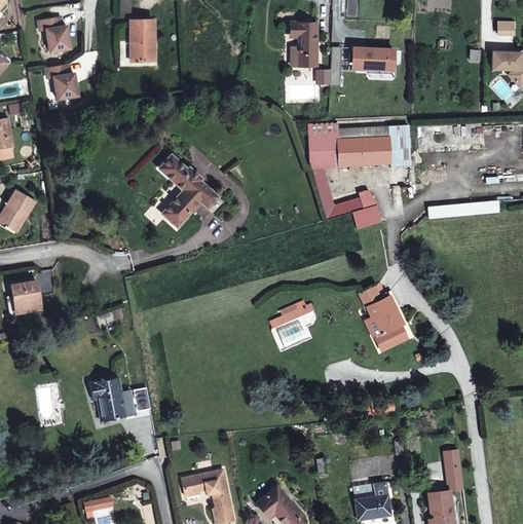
[(45,48),(66,46),(63,24),(58,24),(57,14),(34,17),(35,27),(41,26),(45,48)]
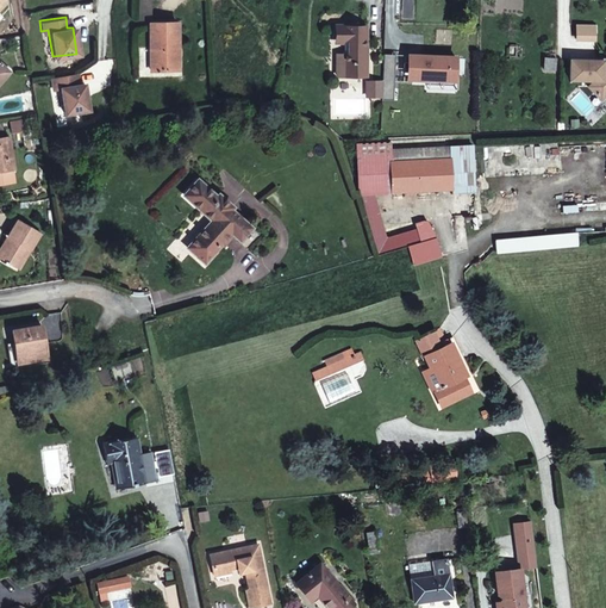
[(150,68),(180,67),(177,20),(149,22),(150,68)]
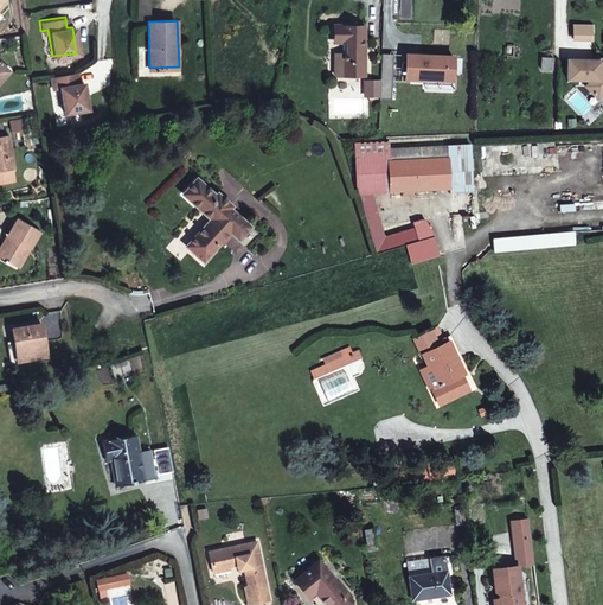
[(594,25),(576,26),(576,40),(594,40),(594,25)]
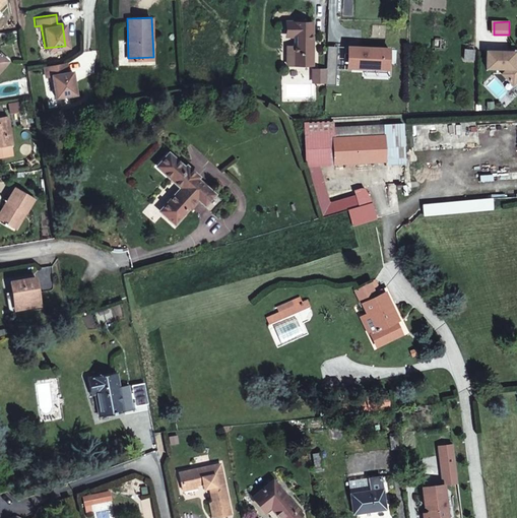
[(294,39),(294,48),(295,57),(287,57),(287,67),(311,67),(310,26),(286,25),(286,39),(294,39)]
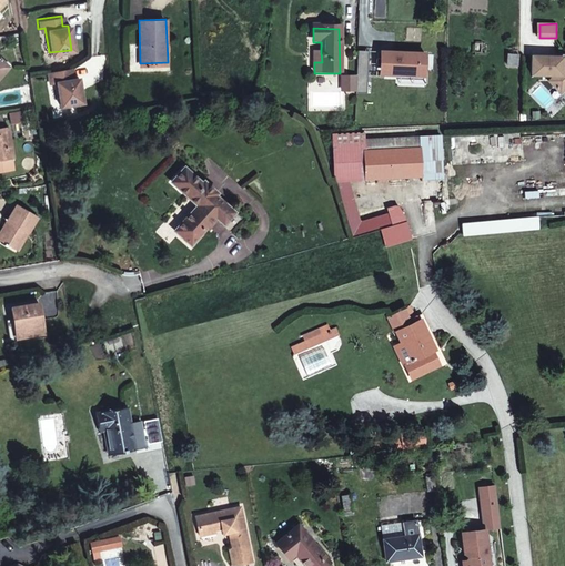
[(508,64),(520,63),(520,52),(508,53),(508,64)]
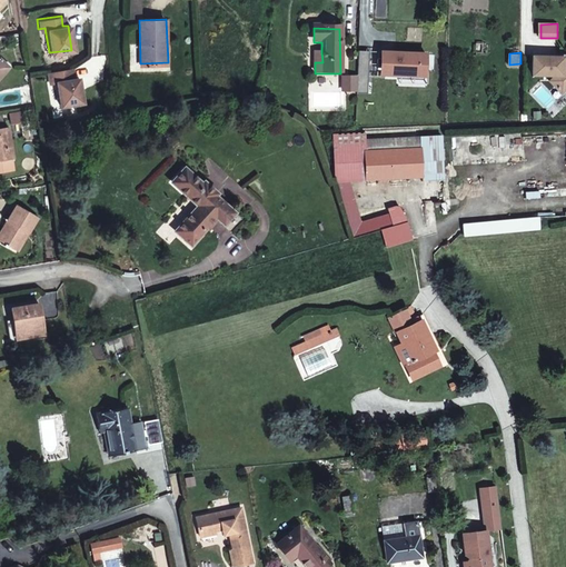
[(563,92),(565,88),(565,56),(534,56),(534,73),(556,75),(550,80),(563,92)]
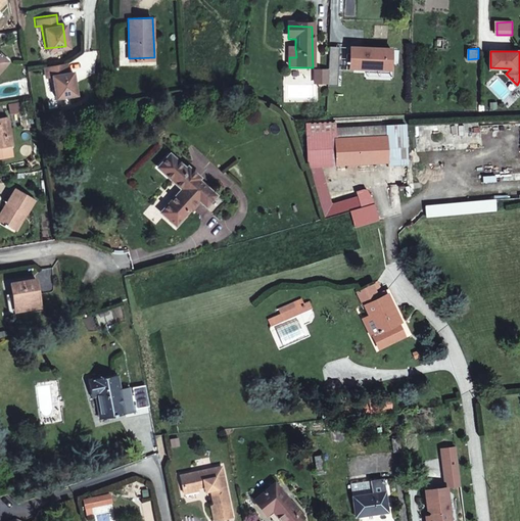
[(51,97),(73,94),(69,72),(64,73),(63,62),(41,65),(42,76),(48,75),(51,97)]
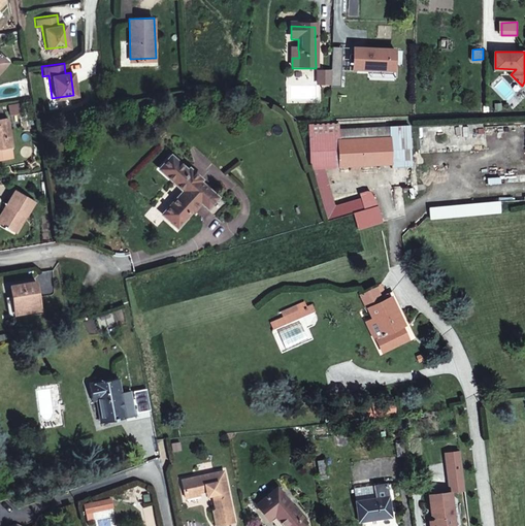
[(331,84),(331,71),(318,71),(318,84),(331,84)]
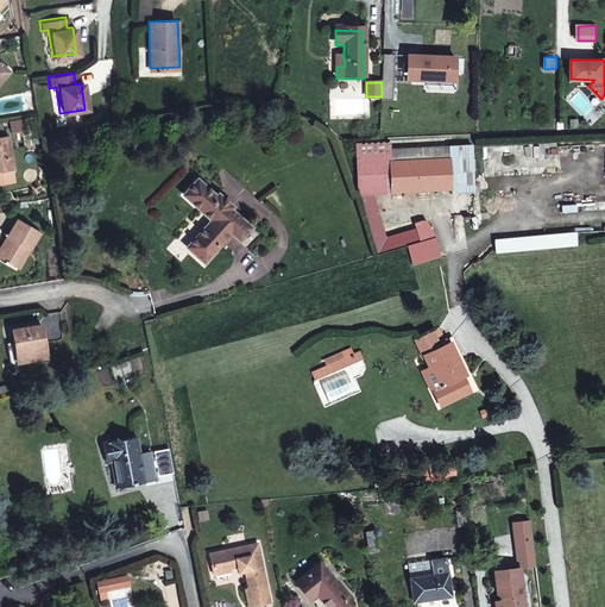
[(336,117),(367,118),(369,100),(336,99),(336,117)]
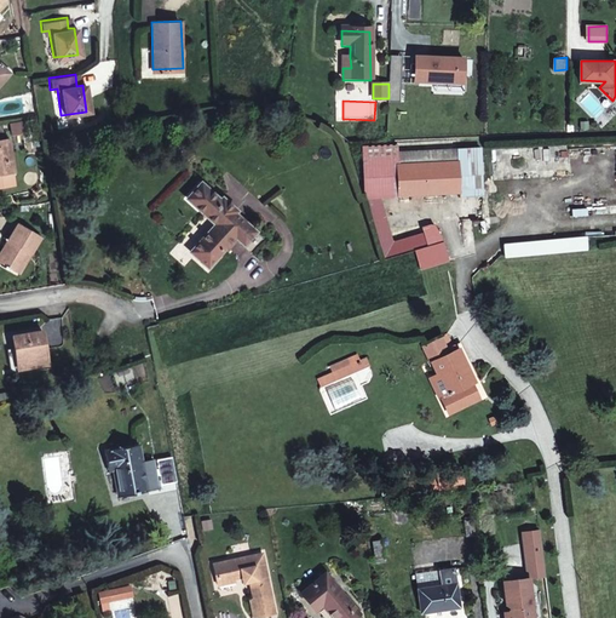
[(18,119),(4,121),(7,135),(21,132),(18,119)]
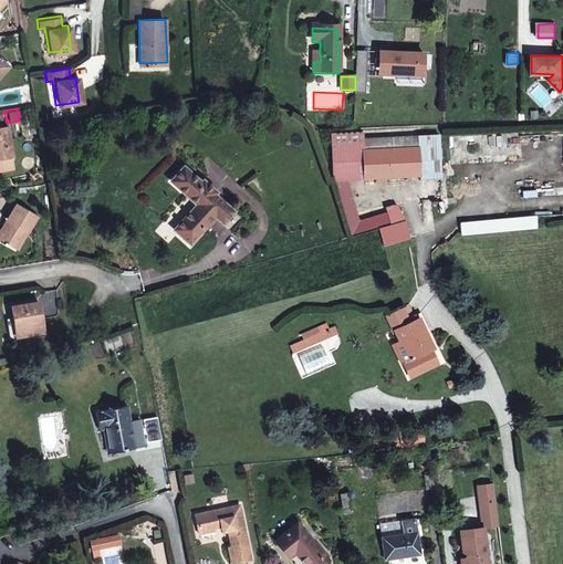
[(0,170),(11,168),(3,126),(0,126),(0,170)]
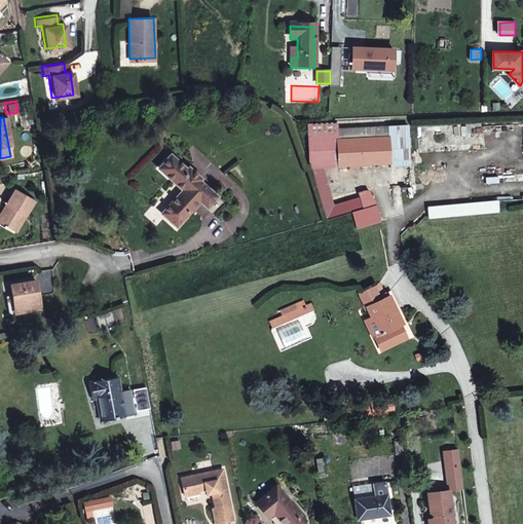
[(339,126),(311,126),(312,166),(391,163),(390,138),(339,139),(339,126)]
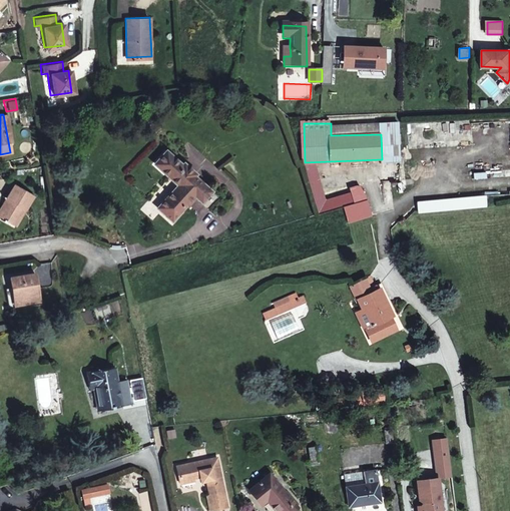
[(380,123),(331,123),(331,135),(381,134),(380,123)]
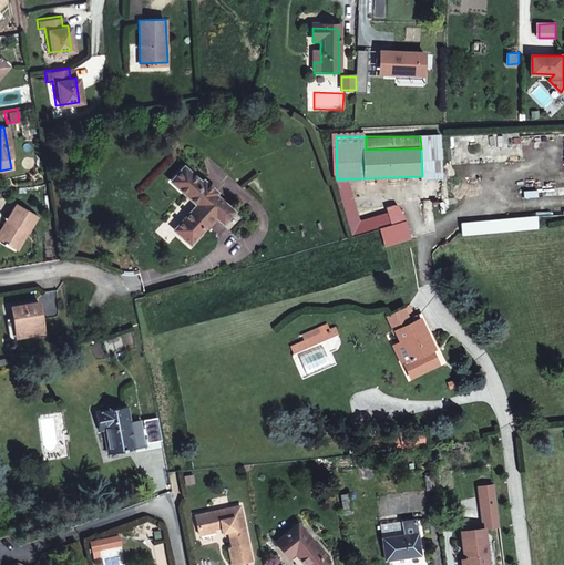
[(194,205),(174,227),(182,236),(187,242),(202,226),(211,215),(214,218),(221,224),(231,212),(213,196),(216,192),(204,181),(202,184),(182,167),(172,178),(190,195),(197,202),(194,205)]
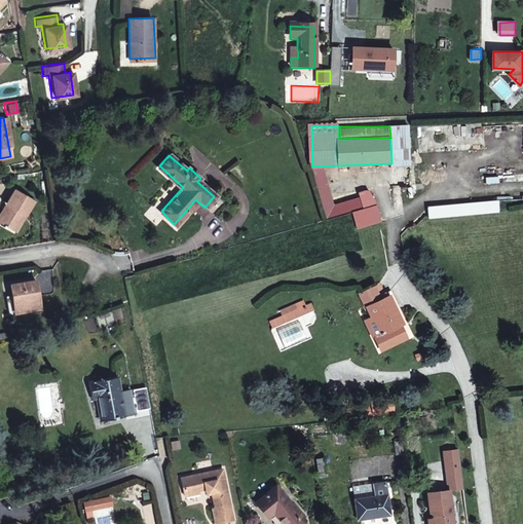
[(180,190),(183,187),(176,181),(173,184),(180,190)]
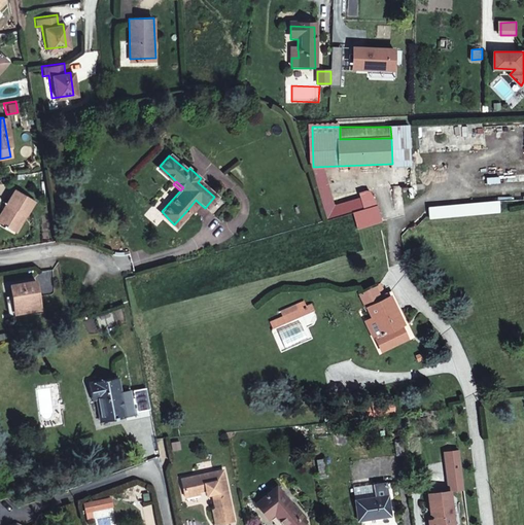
[(380,205),(372,185),(352,194),(359,213),(380,205)]
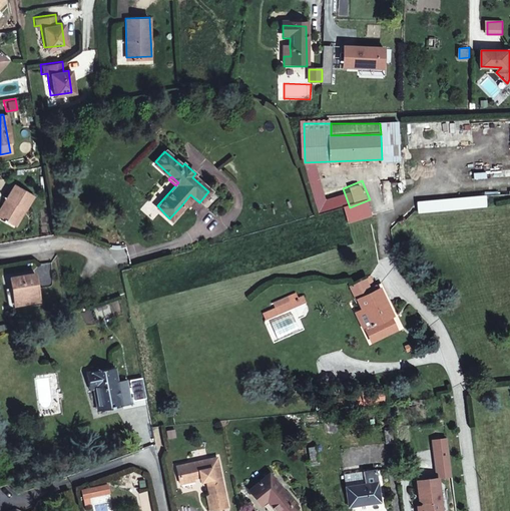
[(13,223),(30,193),(10,181),(2,195),(7,198),(0,210),(0,216),(0,218),(3,220),(3,219),(13,223)]
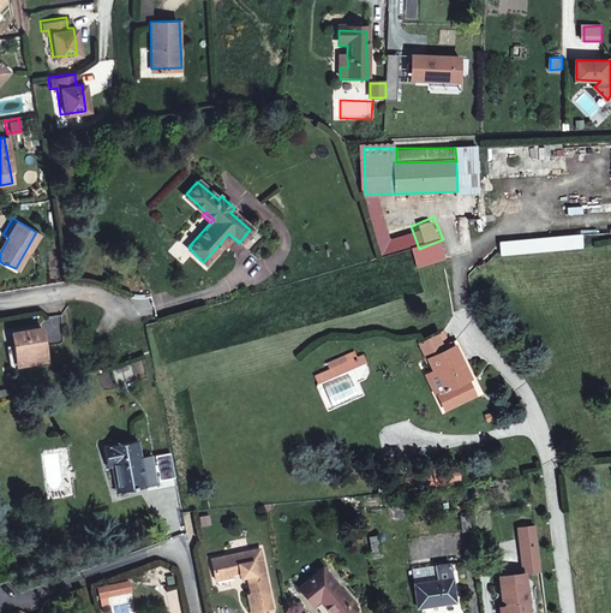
[(219,245),(223,248),(232,237),(228,233),(219,245)]
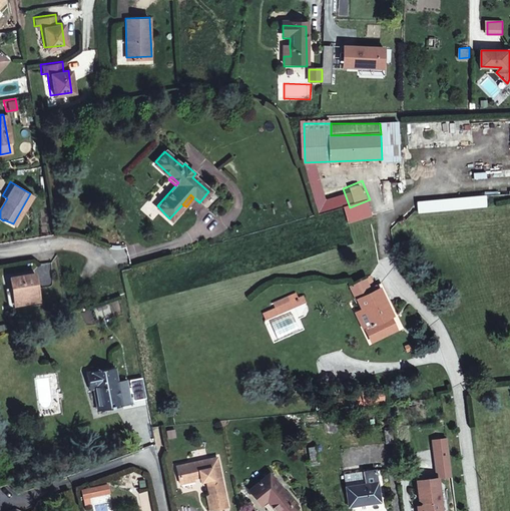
[(376,213),(370,199),(350,207),(343,209),(349,224),(376,213)]
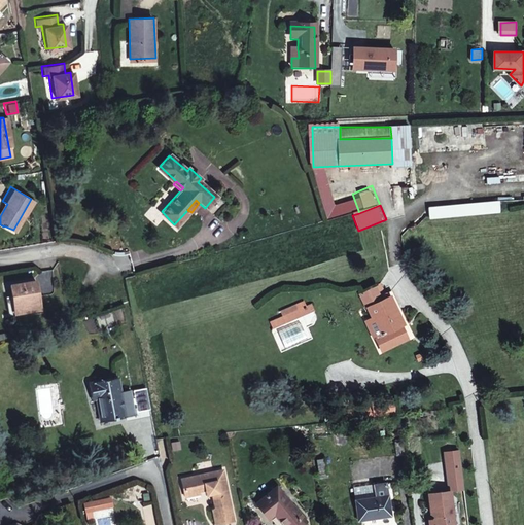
[(35,282),(10,286),(15,312),(40,307),(35,282)]
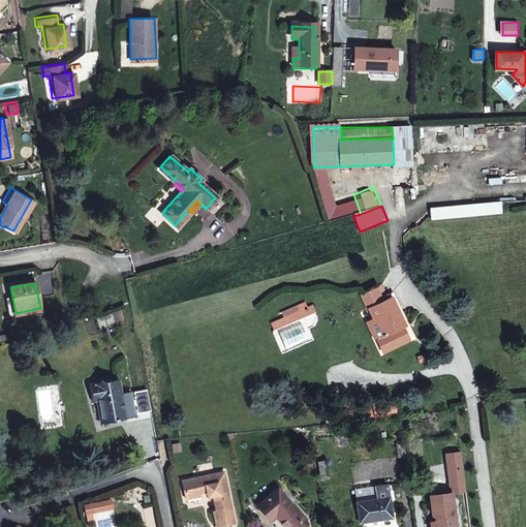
[(382,283),(373,288),(380,303),(390,299),(382,283)]
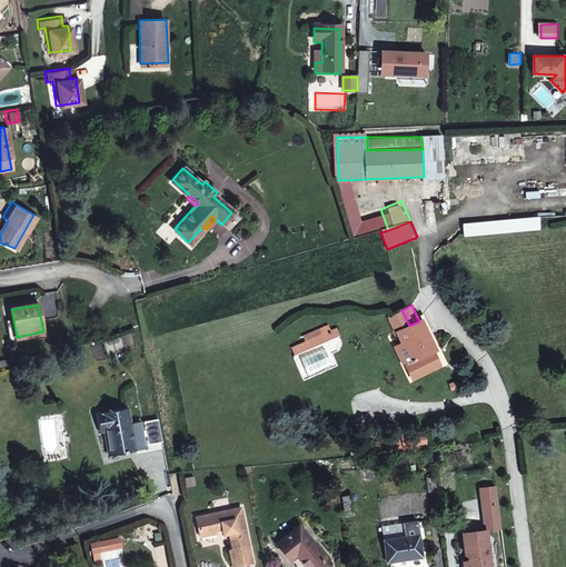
[(401,310),(386,317),(397,341),(403,338),(410,354),(400,359),(409,377),(437,364),(432,352),(435,351),(419,321),(409,326),(401,310)]
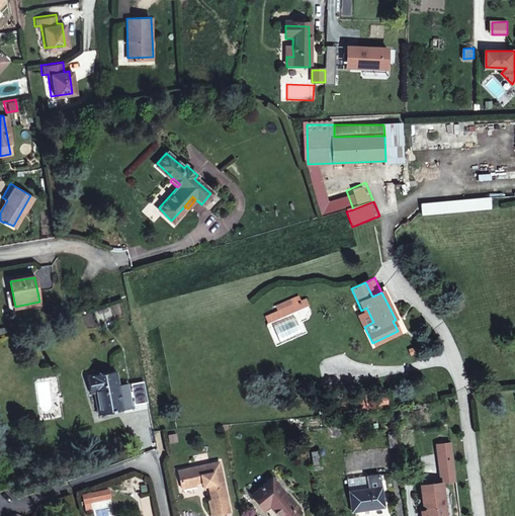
[(357,313),(364,327),(373,322),(366,308),(361,311),(357,313)]
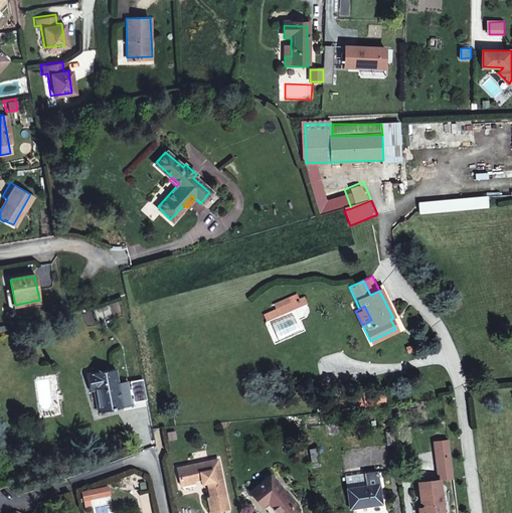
[(86,385),(95,385),(95,394),(97,408),(131,403),(128,381),(118,380),(116,368),(82,372),(86,385)]
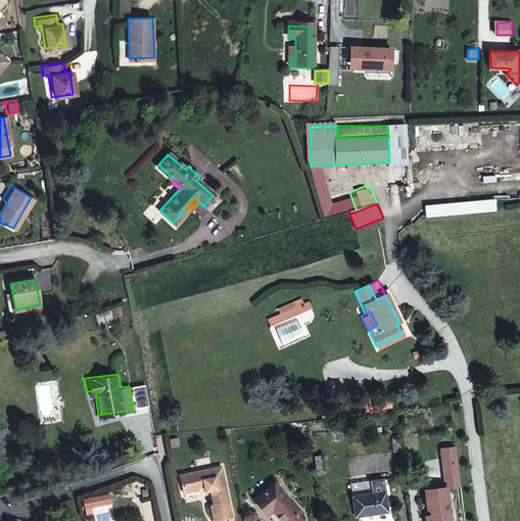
[(96,400),(96,391),(87,391),(90,401),(96,400)]
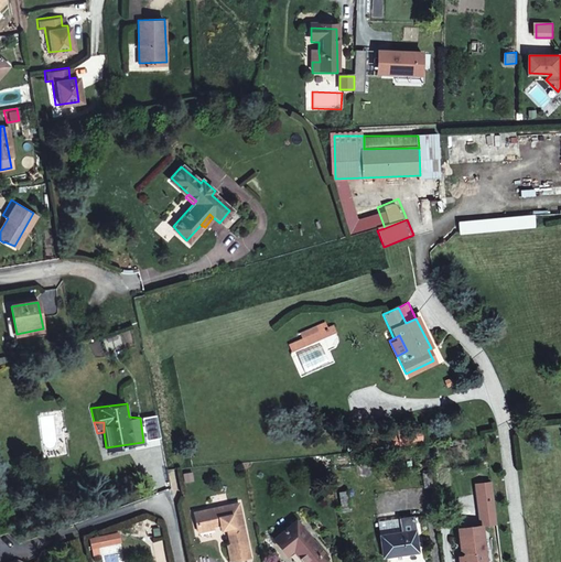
[(229,529),(230,533),(234,550),(230,551),(232,561),(252,561),(243,507),(196,516),(200,537),(215,533),(214,529),(222,528),(226,527),(229,529)]
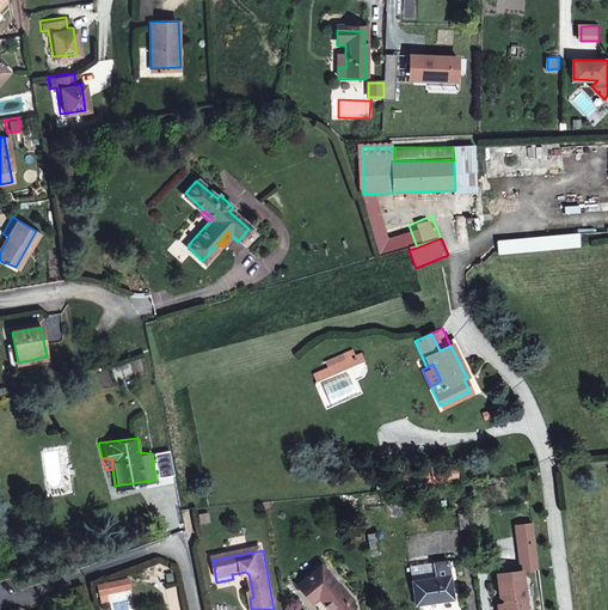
[(294,585),(308,602),(315,596),(326,609),(342,609),(350,604),(318,565),(294,585)]
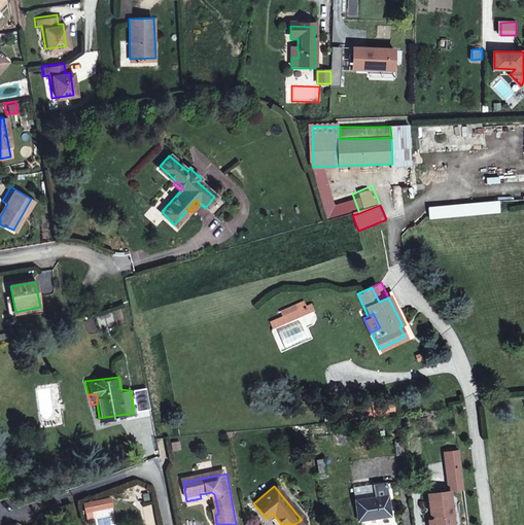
[(430,524),(453,524),(449,489),(427,492),(429,512),(432,514),(433,522),(430,524)]
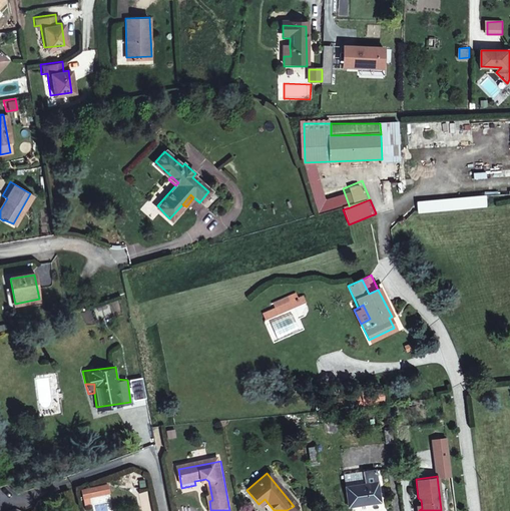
[(105,479),(88,484),(90,492),(107,487),(105,479)]
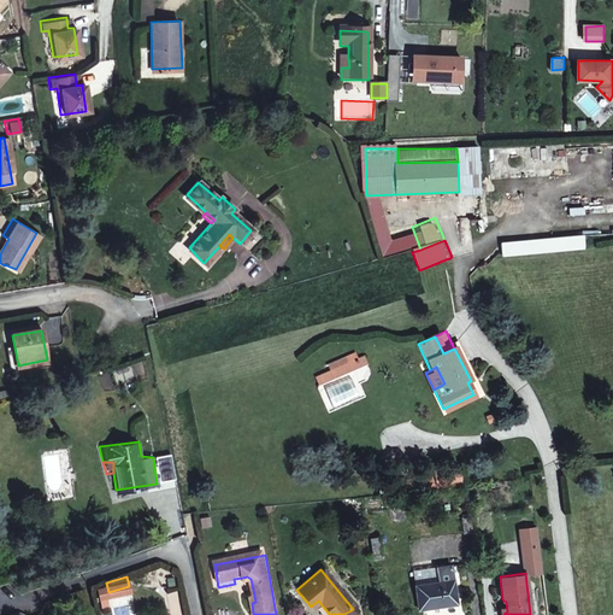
[(411,589),(414,611),(454,605),(451,581),(411,589)]
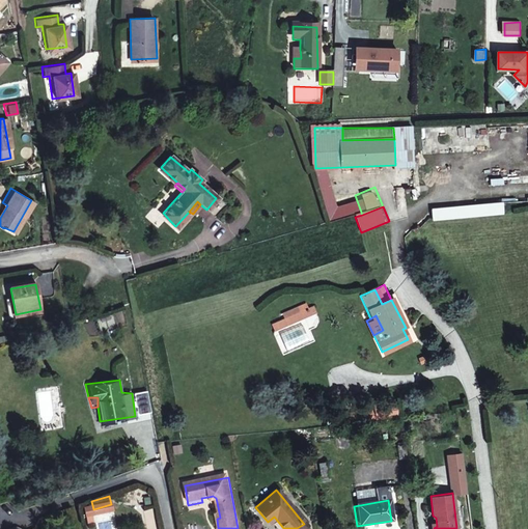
[(91,501),(82,504),(84,512),(93,509),(91,501)]
